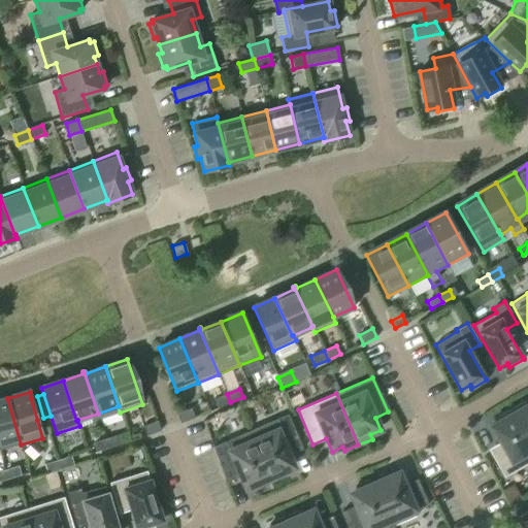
[(230,402),(227,394),(213,399),(218,408),(230,402)]
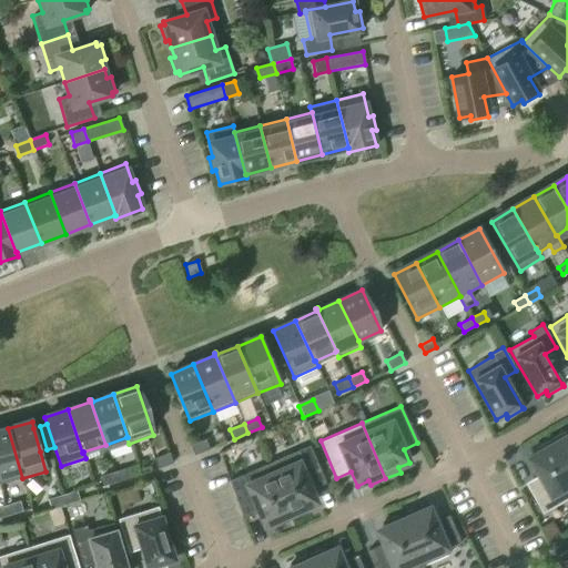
[(40,426),(33,428),(40,452),(47,449),(40,426)]
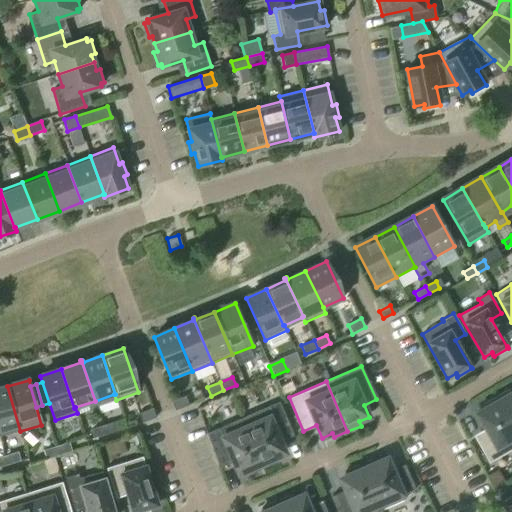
[(0,436),(20,431),(7,386),(0,388),(0,436)]
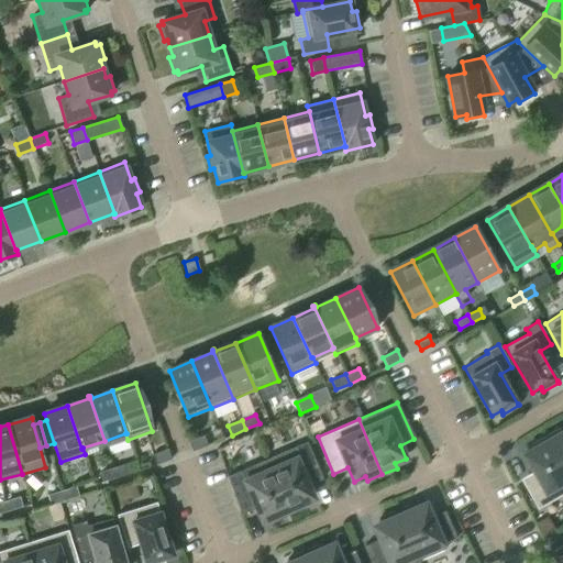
[(561,427),(545,435),(562,466),(562,431),(561,427)]
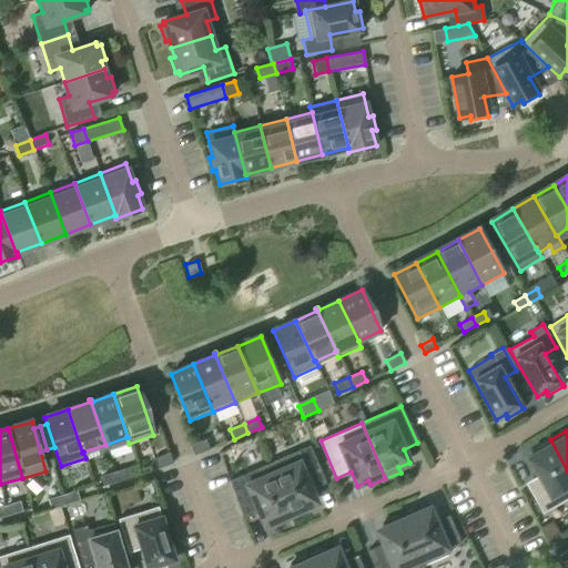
[(205,439),(190,445),(194,455),(209,449),(205,439)]
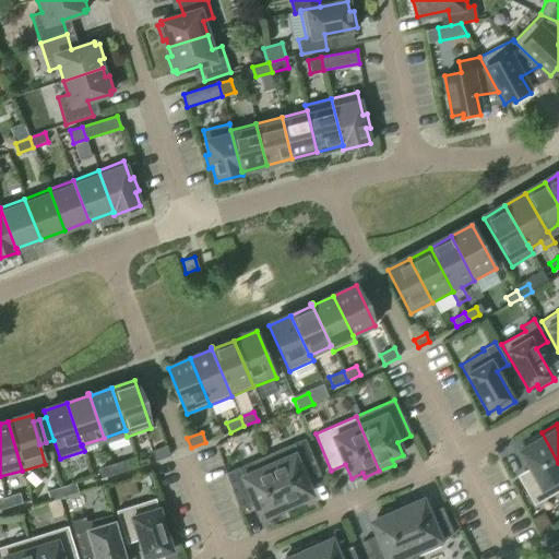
[(558,463),(542,432),(526,441),(528,445),(519,451),(532,474),(520,482),(534,506),(558,490),(558,463)]
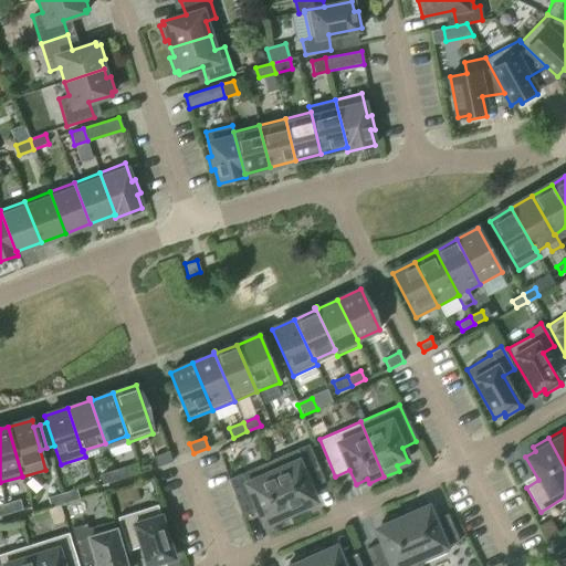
[(272,472),(292,517),(306,511),(304,506),(315,501),(310,488),(324,482),(308,444),(266,462),(271,472),(272,472)]
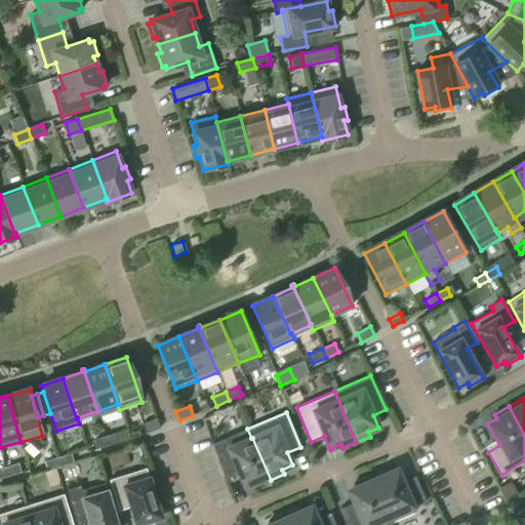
[(159,429),(156,418),(142,423),(145,434),(159,429)]
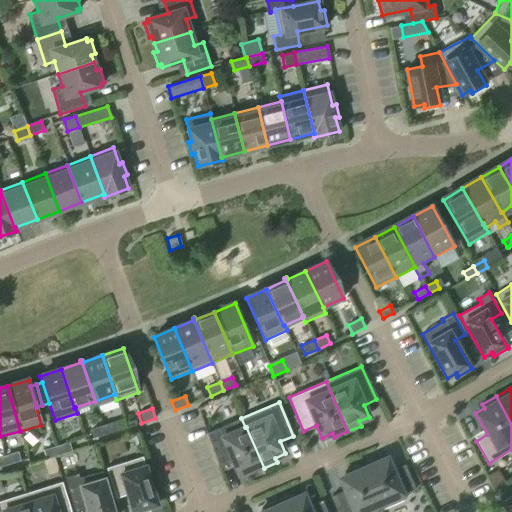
[(116,421),(103,425),(106,434),(119,430),(116,421)]
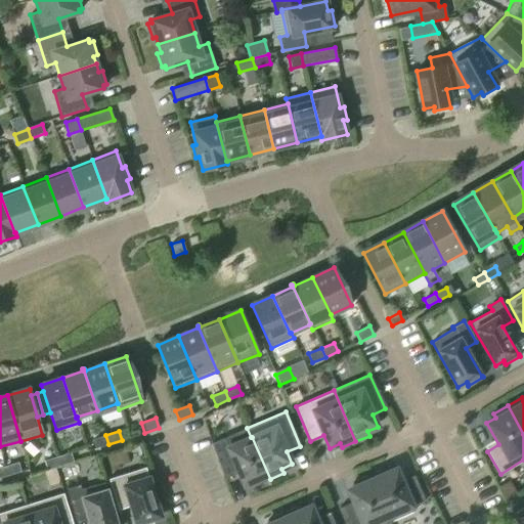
[(108,444),(105,435),(92,440),(95,449),(108,444)]
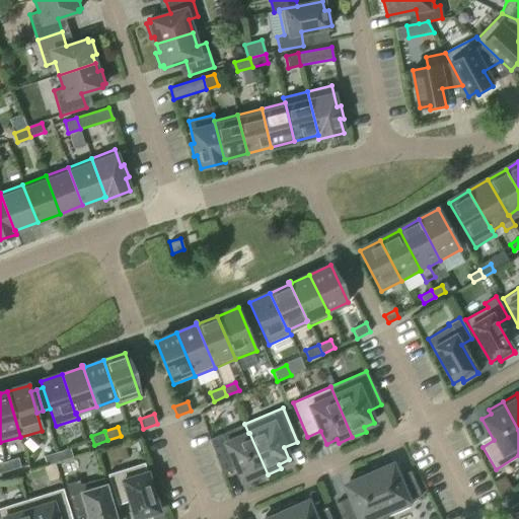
[(249,433),(248,433),(226,443),(222,434),(209,439),(224,473),(236,468),(241,480),(251,476),(253,480),(268,474),(249,433)]
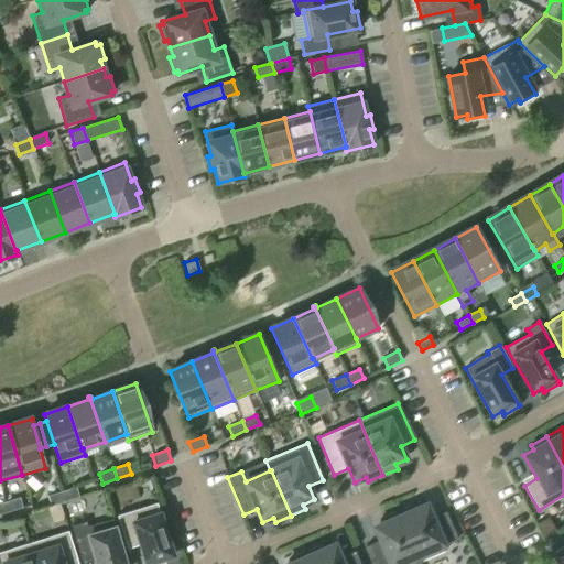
[(75,487),(62,492),(64,502),(78,497),(75,487)]
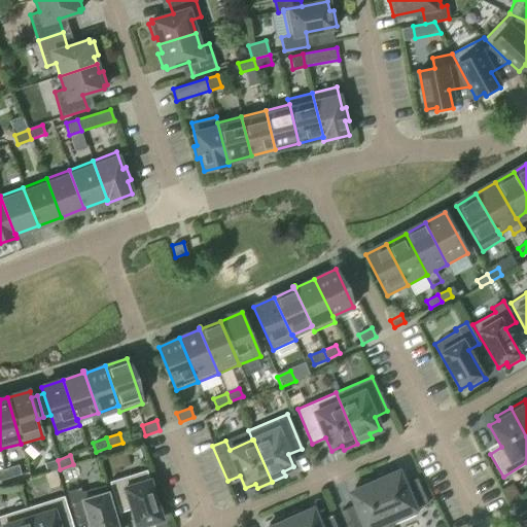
[(60,469),(58,460),(44,464),(46,473),(60,469)]
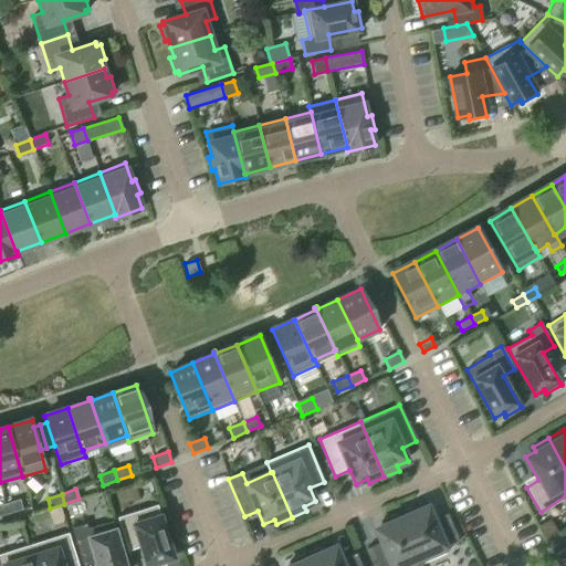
[(19,500),(4,504),(8,514),(22,510),(19,500)]
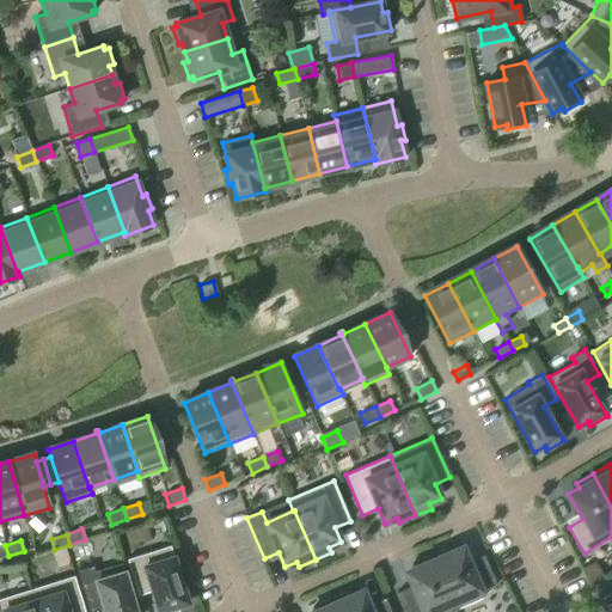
[(188,603),(170,546),(127,560),(136,589),(150,585),(158,611),(178,611),(179,611),(177,606),(188,603)]
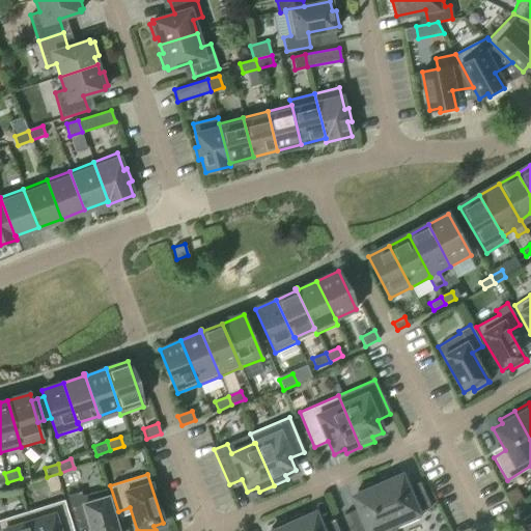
[(374,481),(395,528),(420,518),(418,513),(430,507),(419,481),(407,487),(401,475),(391,479),(389,475),(374,481)]
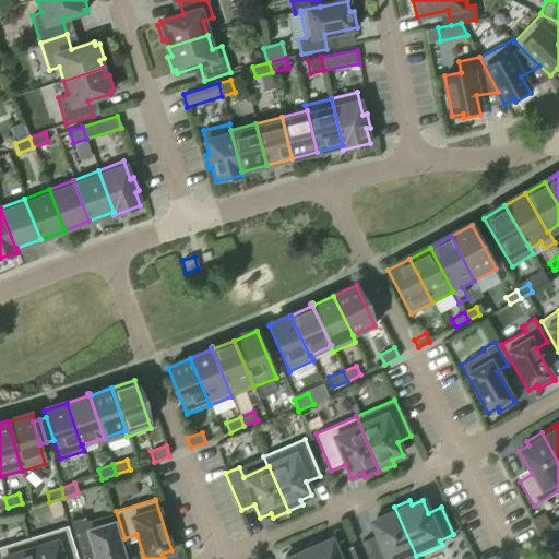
[(409,558),(416,556),(394,507),(380,512),(382,518),(371,522),(377,535),(363,542),(369,558),(409,558)]
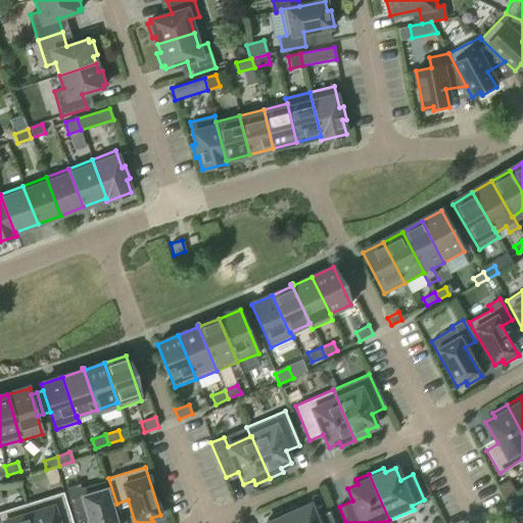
[(80,484),(66,487),(73,511),(85,508),(89,522),(115,522),(104,481),(81,488),(80,484)]
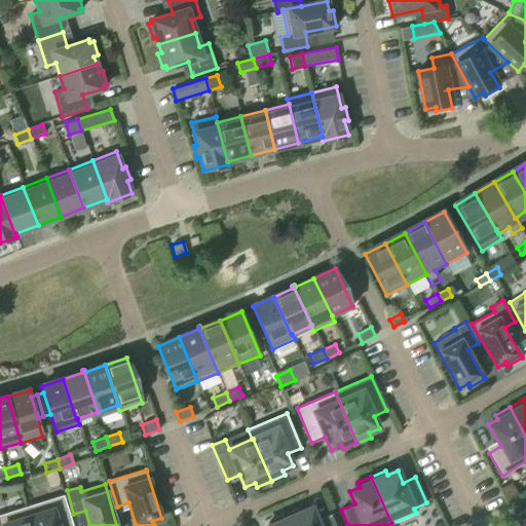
[(63,495),(25,508),(31,525),(59,525),(59,524),(71,521),(63,495)]
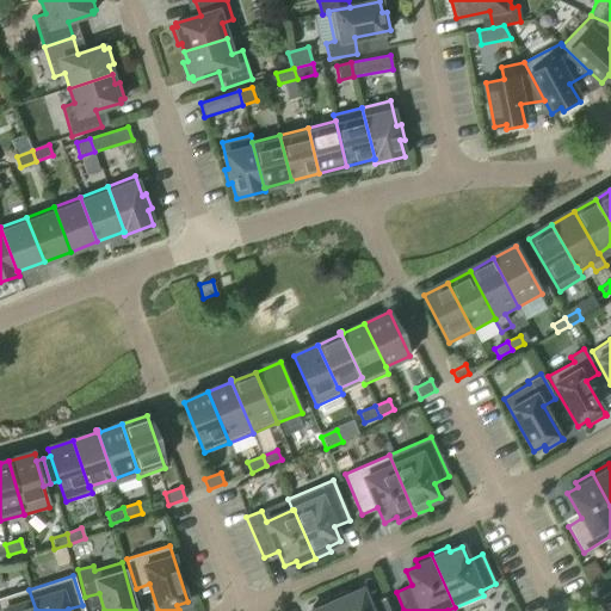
[(36,610),(29,590),(0,598),(0,610),(36,610)]
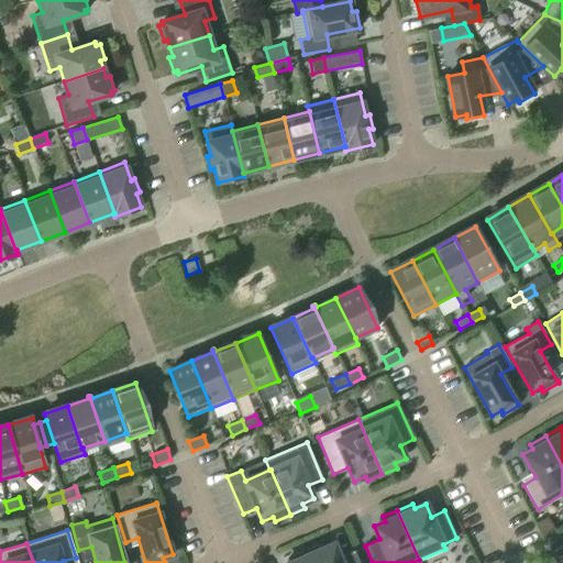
[(306,550),(310,562),(359,562),(354,551),(340,558),(333,544),(322,549),(320,543),(306,550)]
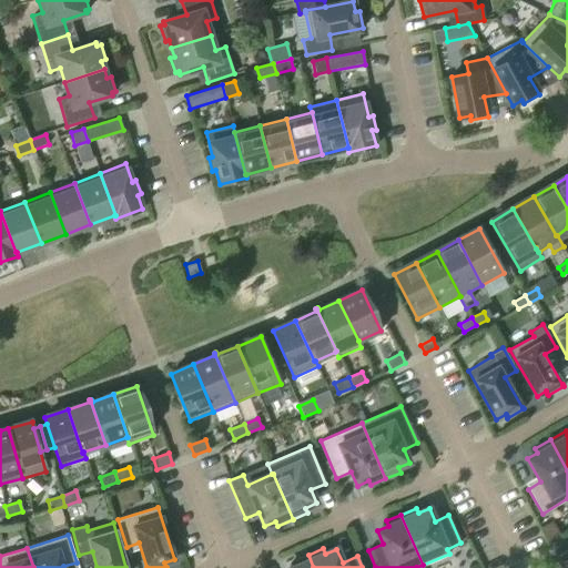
[(313,567),(308,555),(293,561),(295,566),(291,567),(313,567)]
